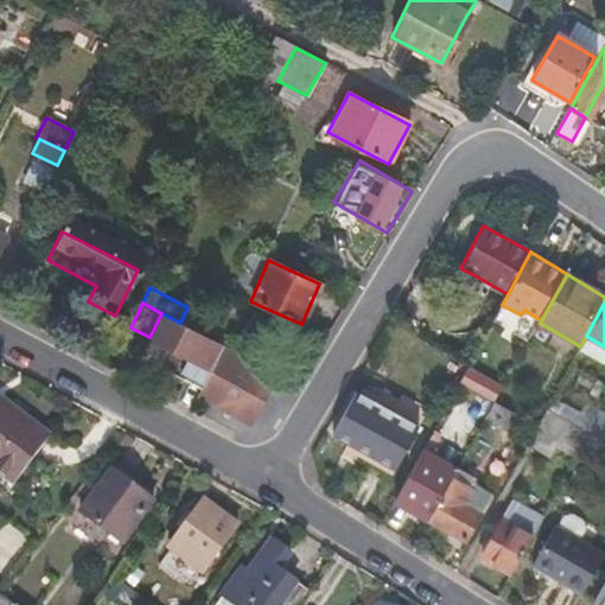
[(203,382),(223,345),(180,323),(161,313),(150,337),(167,348),(160,360),(203,382)]
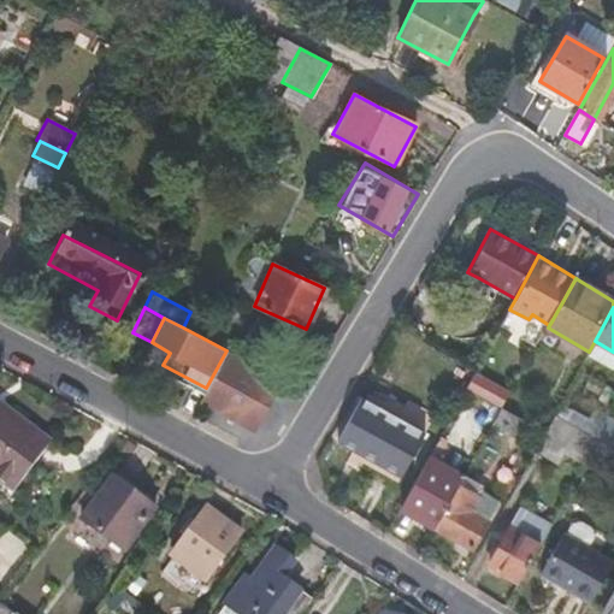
[(279,379),(226,350),(206,388),(199,401),(252,429),(279,379)]
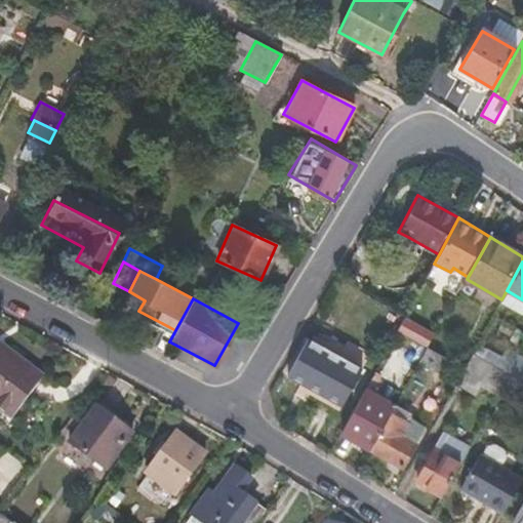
[(428,349),(435,335),(404,318),(397,331),(428,349)]
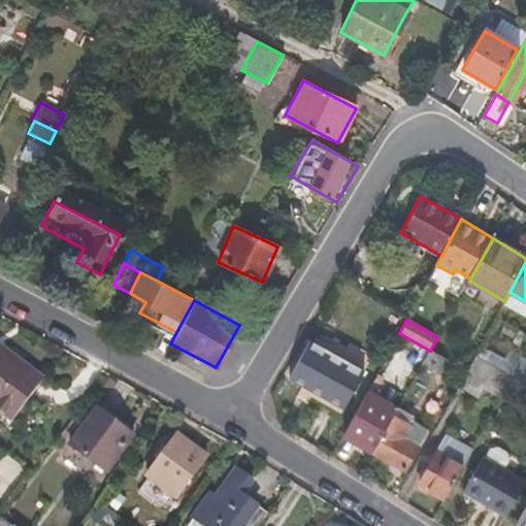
[(324,396),(344,359),(309,340),(289,376),(324,396)]
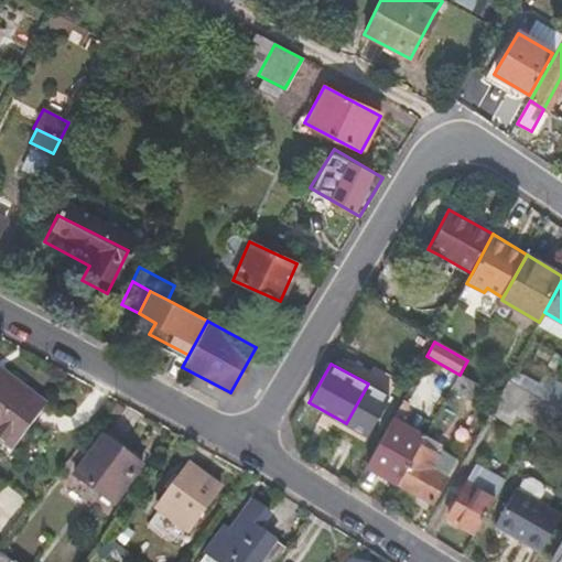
[(514,366),(506,379),(544,401),(559,409),(561,402),(561,380),(543,371),(539,380),(514,366)]
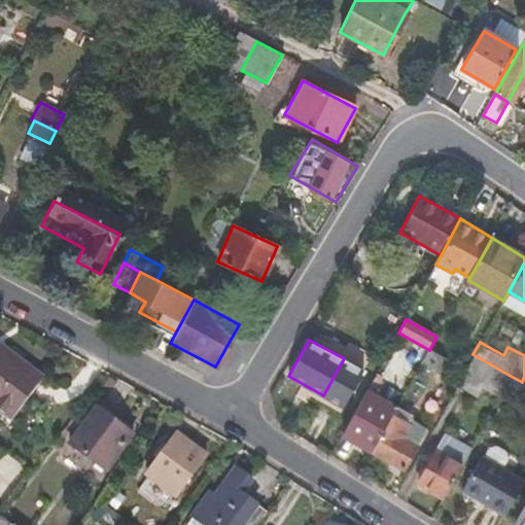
[(0,413),(10,421),(41,380),(0,349),(0,413)]
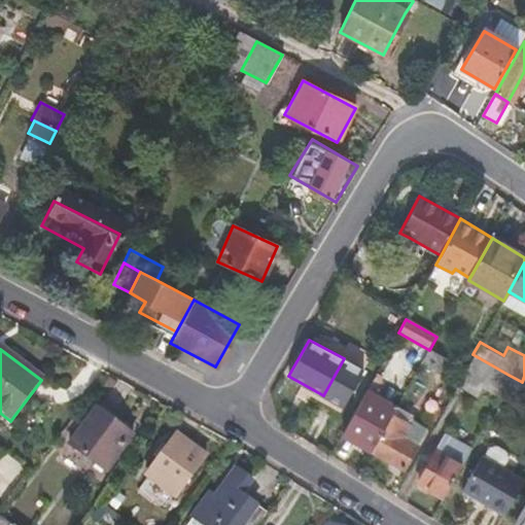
[(443,377),(452,362),(429,350),(420,364),(443,377)]
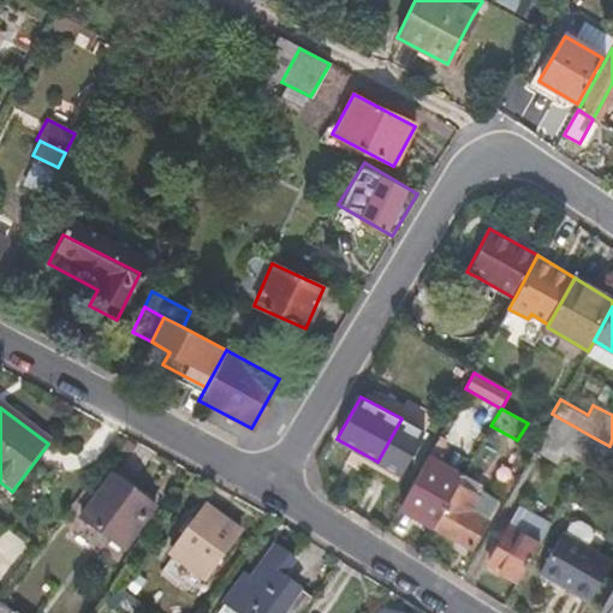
[(581,463),(594,438),(552,414),(533,448),(554,462),(561,451),(581,463)]
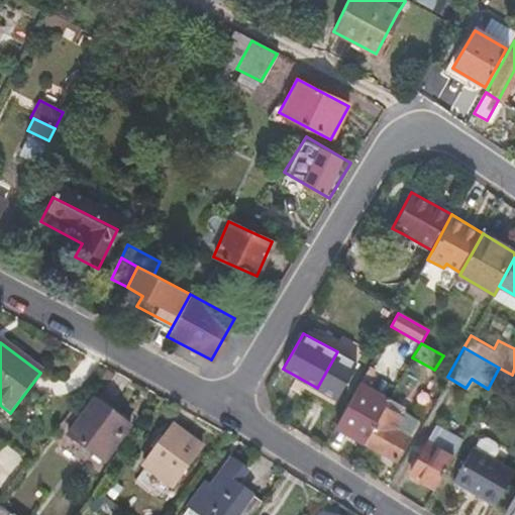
[(336,399),(356,363),(337,351),(317,388),(336,399)]
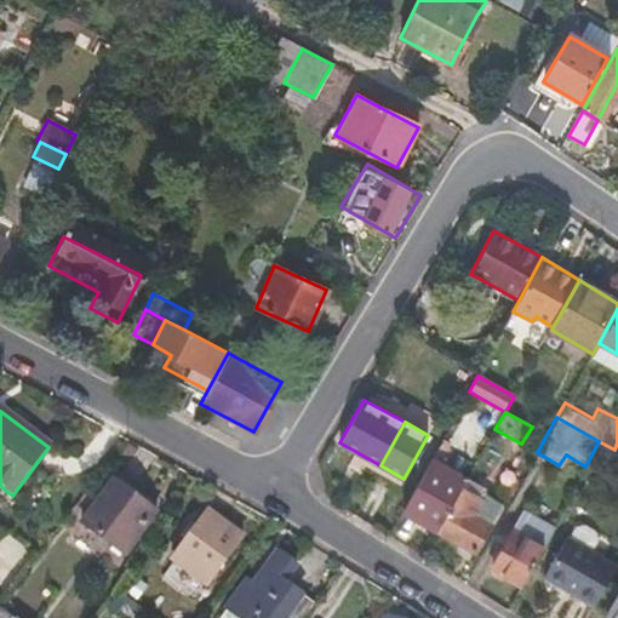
[(462,488),(467,480),(431,459),(402,511),(438,532),(462,488)]
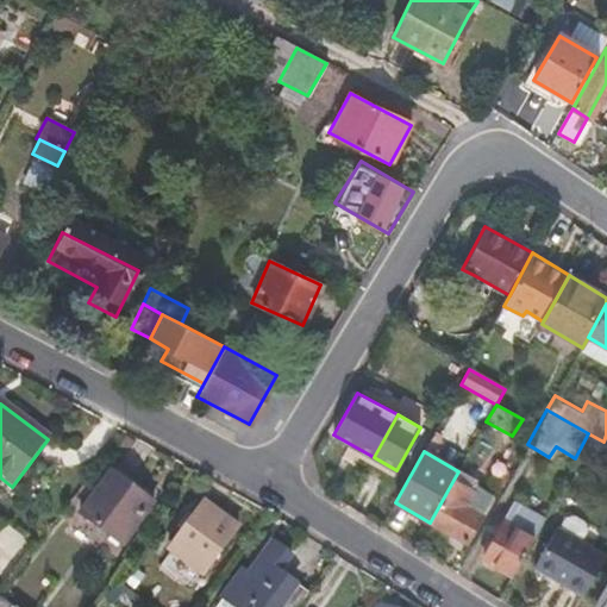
[(120,545),(151,504),(108,473),(77,514),(120,545)]
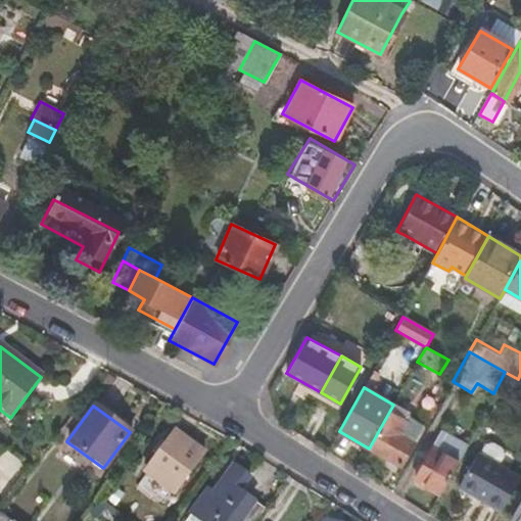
[(400,465),(424,423),(407,413),(401,419),(389,412),(369,448),(400,465)]
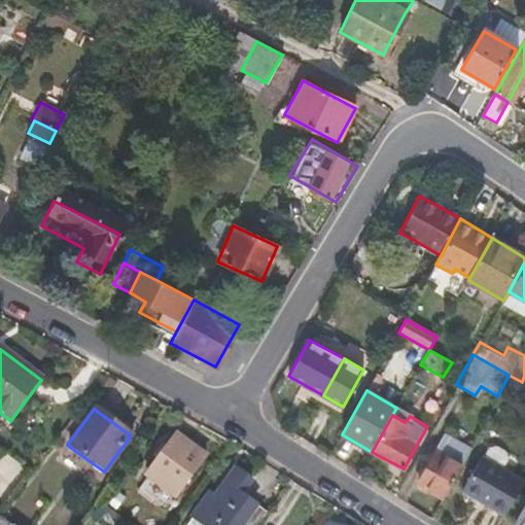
[(172,496),(202,455),(173,433),(143,476),(172,496)]
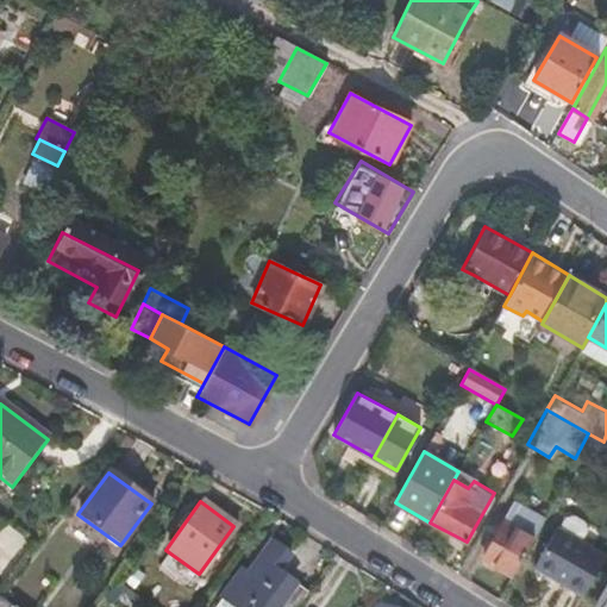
[(509,574),(540,518),(514,501),(482,558),(509,574)]
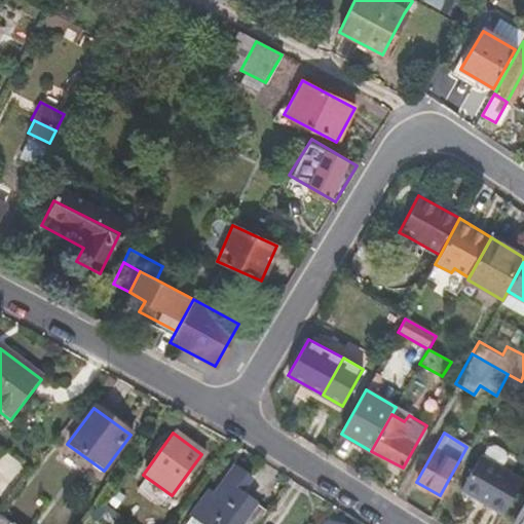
[(522,478),(501,465),(507,457),(504,450),(495,444),(488,445),(483,455),(480,453),(458,490),(501,515),(522,478)]
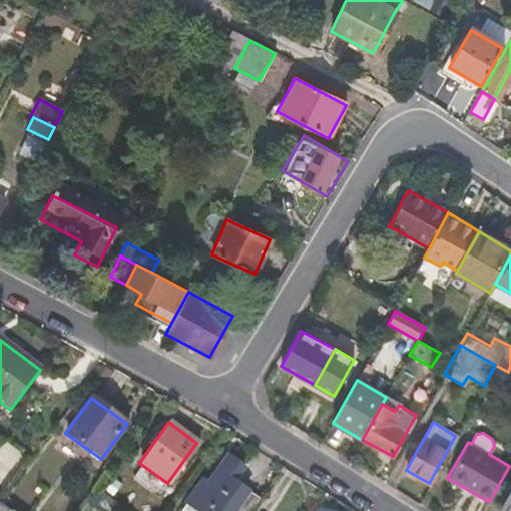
[(248,510),(250,509),(239,501),(247,491),(230,480),(238,468),(224,458),(205,484),(200,480),(183,504),(193,510),(248,510)]
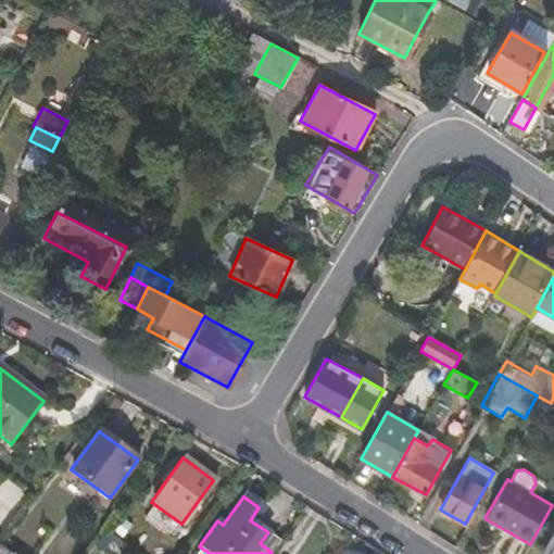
[(550,553),(553,553),(553,526),(541,549),(550,553)]
